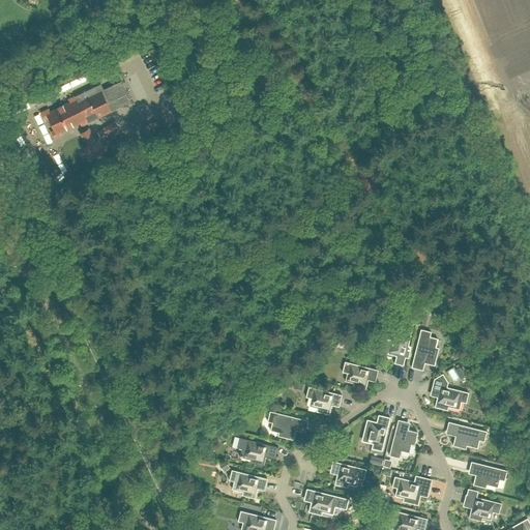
[(46,119),(49,117),(55,131),(52,133),(55,139),(61,136),(60,133),(81,122),(82,125),(112,111),(111,107),(126,99),(117,82),(92,94),(90,91),(84,94),(86,97),(78,101),(75,95),(68,98),(69,101),(50,111),(49,109),(41,112),(46,119)]
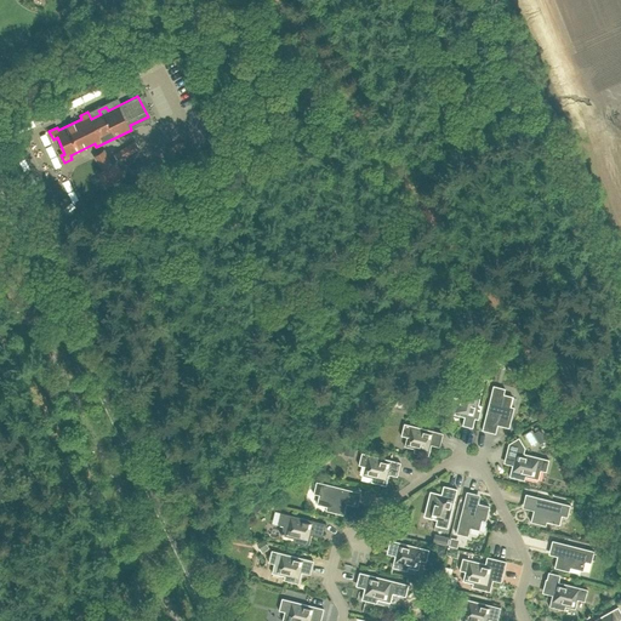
[(135,141),(113,154),(118,161),(140,148),(135,141)]
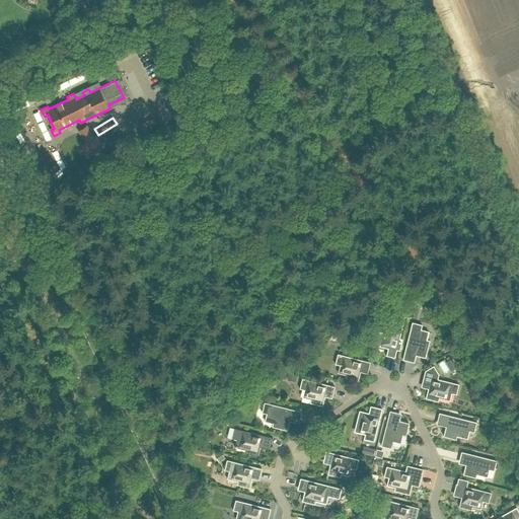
[(83,145),(89,155),(103,146),(97,135),(94,137),(87,126),(79,131),(87,142),(83,145)]
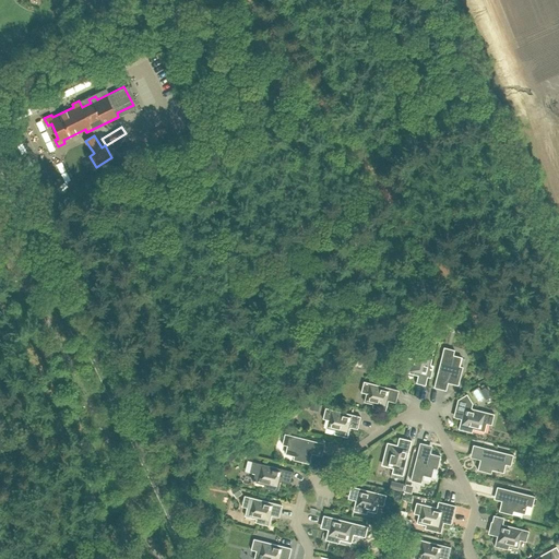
[(436,347),(425,345),(423,349),(415,348),(412,358),(408,357),(405,372),(418,376),(416,383),(426,385),(436,347)]
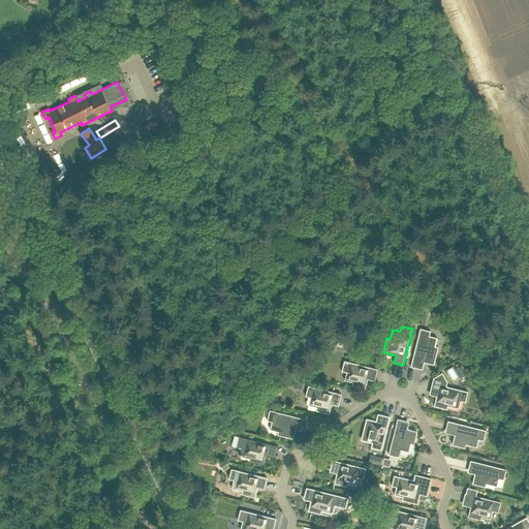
[(435,346),(437,338),(430,336),(431,331),(421,329),(411,367),(419,369),(422,362),(434,365),(438,347),(435,346)]
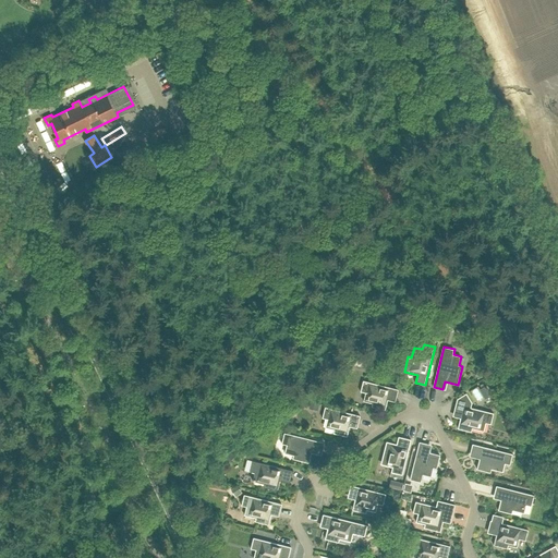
[(372,374),(381,381),(386,376),(376,367),(372,374)]
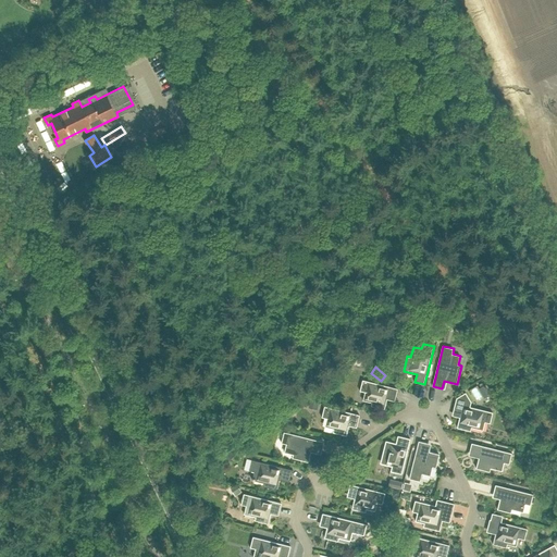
[(362,380),(360,391),(366,392),(363,400),(372,403),(371,406),(384,409),(387,396),(395,398),(398,388),(362,380)]
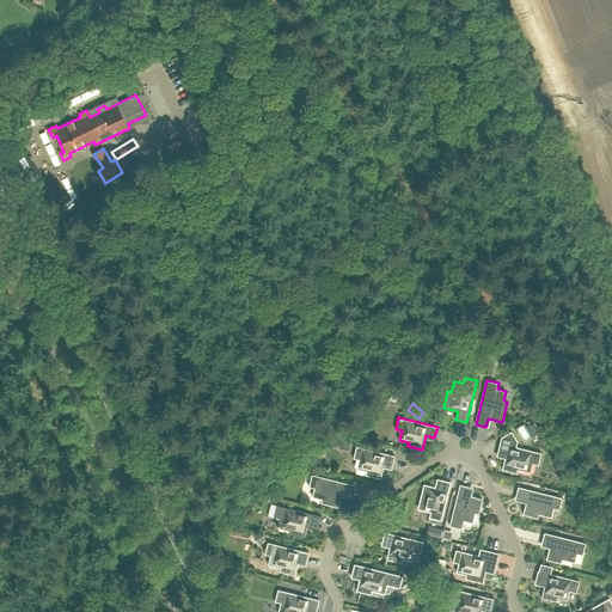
[(538,465),(542,453),(516,447),(518,441),(512,432),(502,438),(497,453),(506,456),(502,470),(518,473),(518,470),(531,472),(533,464),(538,465)]
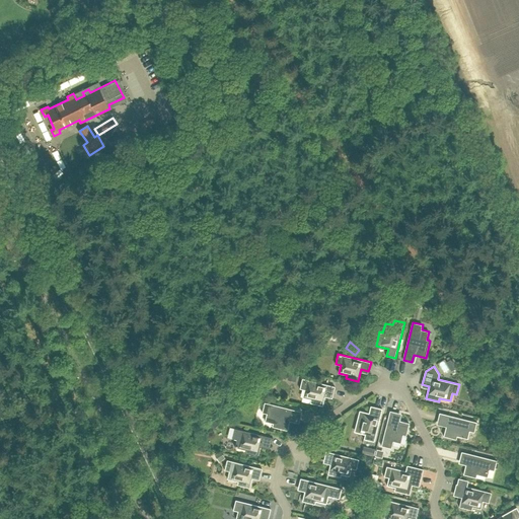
[(336,386),(302,378),(300,388),(305,389),(303,397),(311,399),(310,402),(322,405),(325,393),(332,395),(336,386)]
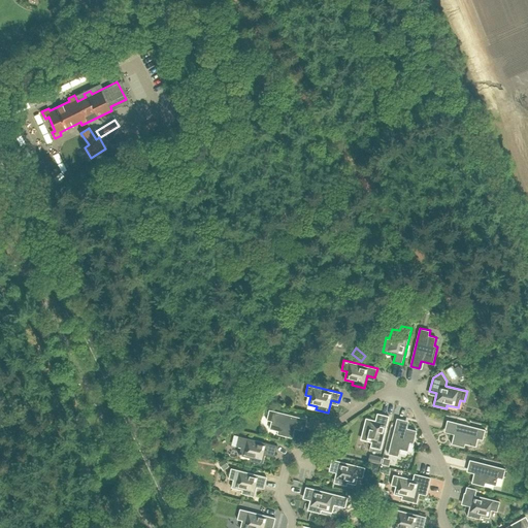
[(307,419),(269,409),(267,420),(271,421),(269,429),(278,431),(277,434),(293,438),(296,425),(305,428),(307,419)]
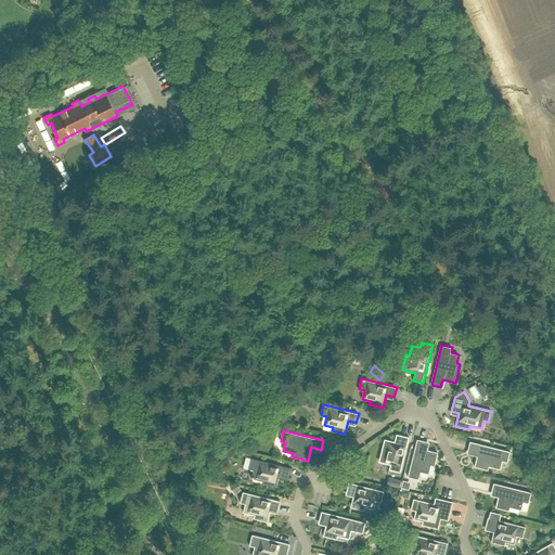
[(400,473),(409,437),(400,435),(398,442),(385,439),(382,453),(385,453),(383,463),(390,464),(389,469),(400,473)]
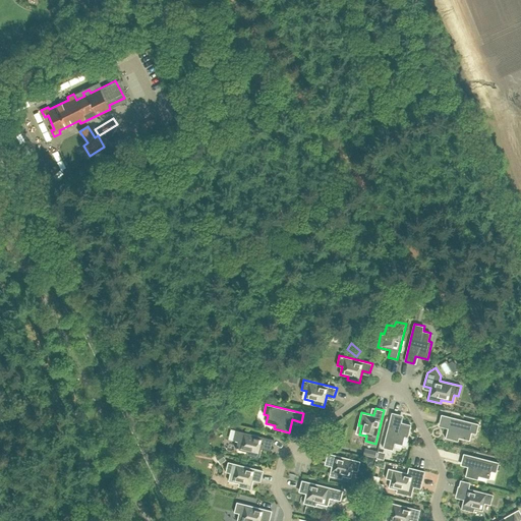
[(383,448),(393,450),(395,443),(403,445),(405,437),(408,438),(411,424),(399,421),(400,414),(392,412),(383,448)]
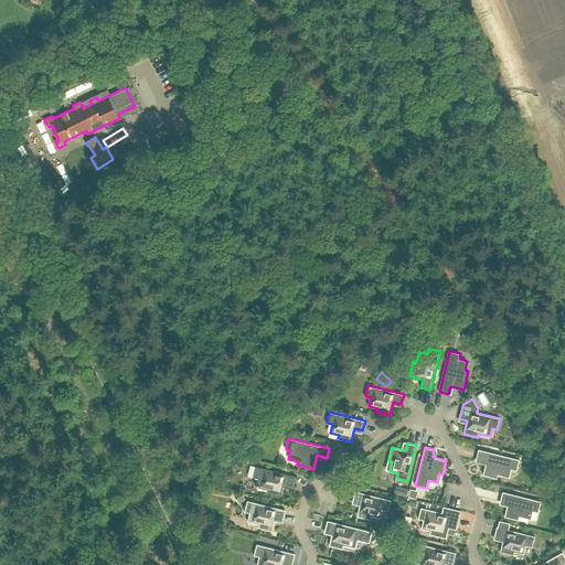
[(511,469),(516,470),(519,459),(479,449),(476,459),(487,461),(483,475),(497,478),(498,475),(509,478),(511,469)]
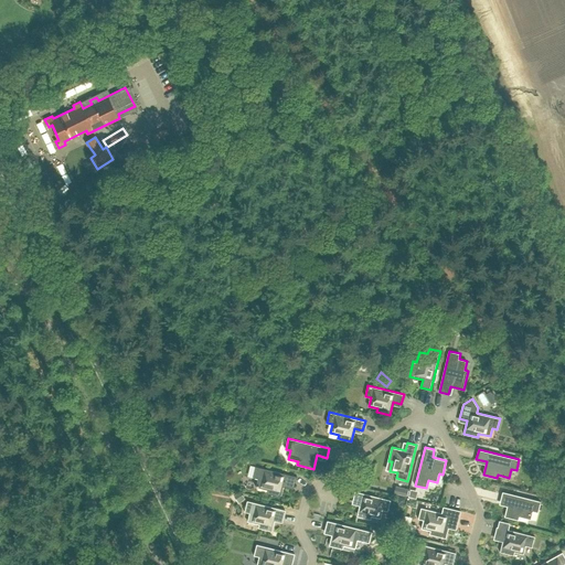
[(295,487),(297,477),(256,467),(253,478),(258,479),(256,487),(268,490),(267,493),(280,497),(284,483),(295,487)]
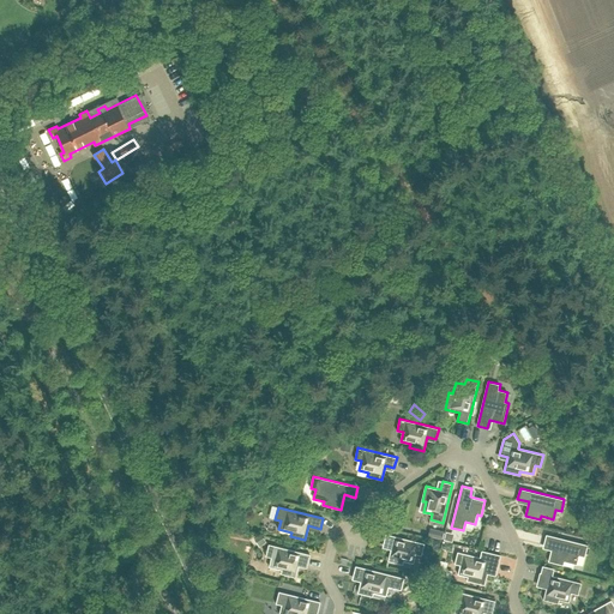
[(444,531),(429,529),(428,537),(441,540),(444,531)]
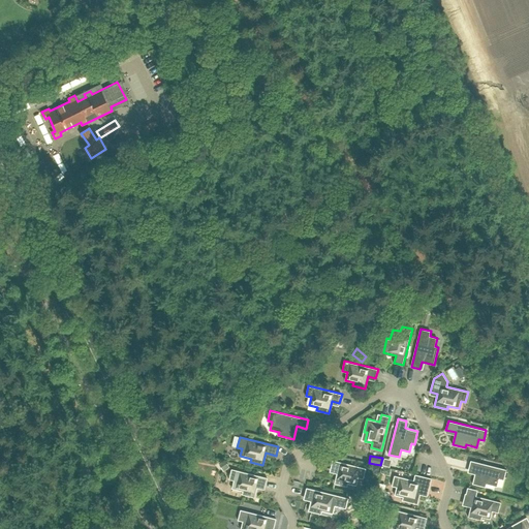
[(359,477),(363,478),(366,468),(333,460),(331,469),(338,471),(335,484),(347,487),(348,484),(356,486),(359,477)]
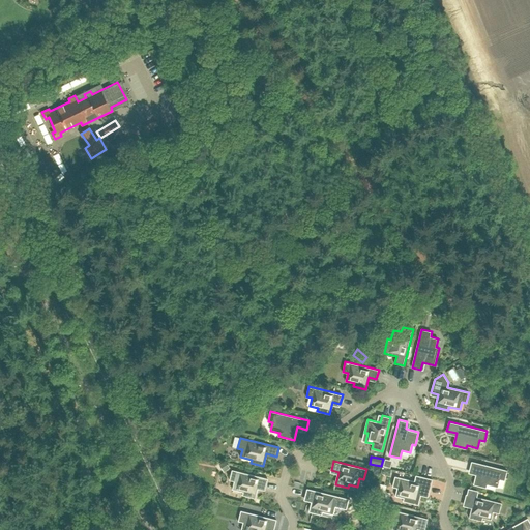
[(476,472),(473,484),(487,488),(487,484),(498,488),(500,479),(504,480),(507,470),(471,462),(469,470),(476,472)]
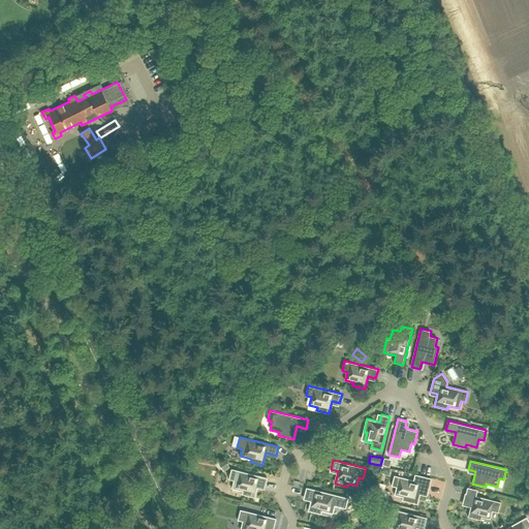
[(268,477),(231,469),(229,479),(234,480),(231,488),(243,491),(242,494),(255,497),(258,485),(266,487),(268,477)]
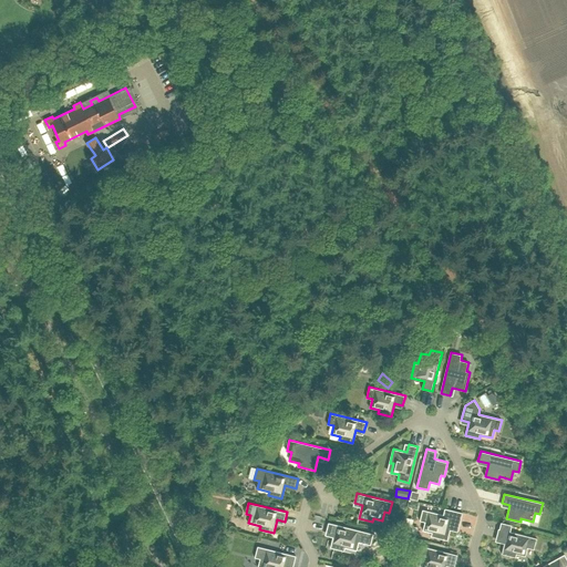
[(431,536),(447,540),(451,527),(459,528),(463,513),(445,508),(443,515),(423,509),(420,521),(425,522),(423,531),(432,533),(431,536)]
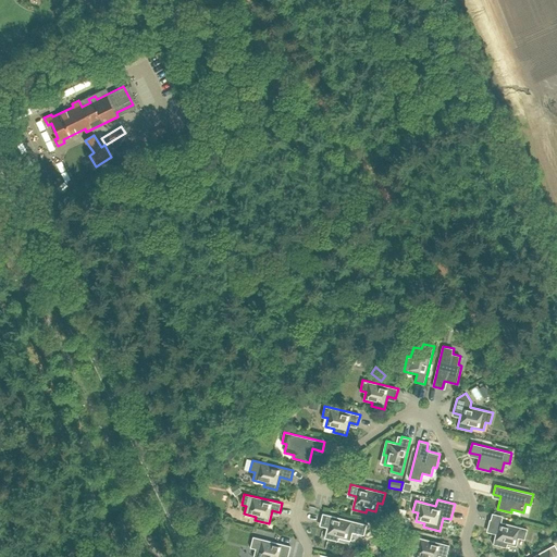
[(358,533),(360,522),(322,514),(320,522),(327,524),(324,537),(338,541),(339,537),(350,541),(353,532),(358,533)]
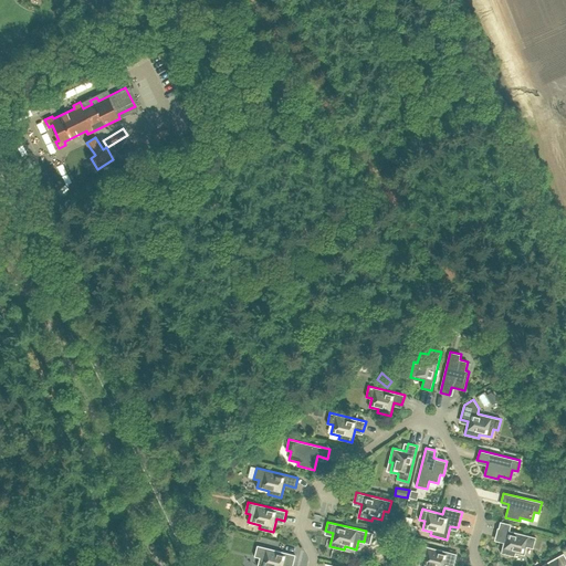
[(500,522),(499,528),(498,527),(495,537),(504,540),(501,553),(514,556),(515,553),(524,555),(526,546),(533,548),(536,537),(509,531),(510,524),(500,522)]
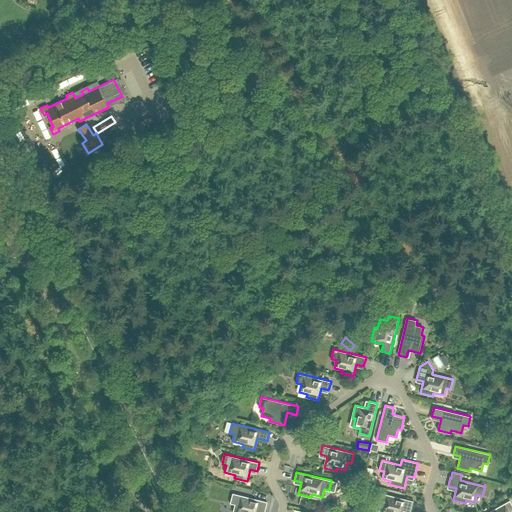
[(413,501),(378,492),(376,502),(381,504),(379,511),(382,511),(402,511),(404,508),(411,510),(413,501)]
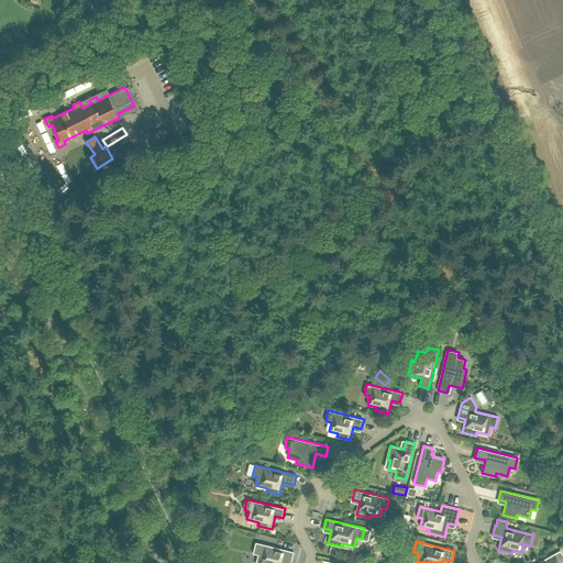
[(294,552),(256,542),(253,553),(258,554),(255,562),(283,562),(284,560),(291,562),(294,552)]
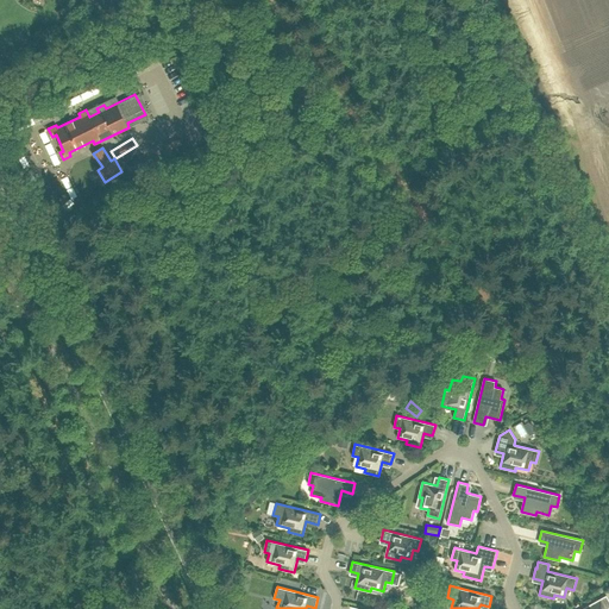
[(608,600),(606,595),(582,608),(607,608),(608,607),(608,600)]
